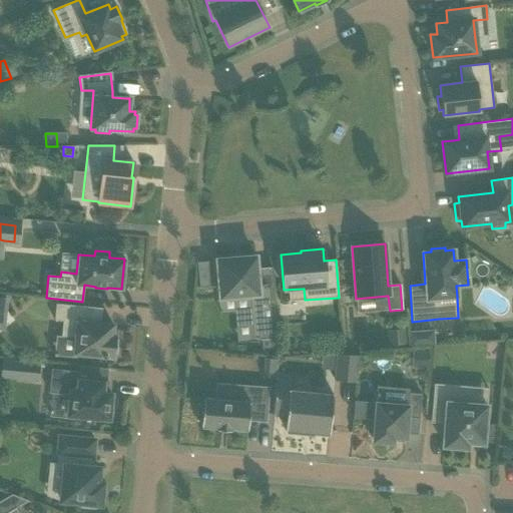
[(241,258),(241,255),(230,257),(230,259),(216,260),(220,298),(249,296),(252,338),(258,337),(258,340),(275,339),(271,268),(257,269),(255,257),(241,258)]
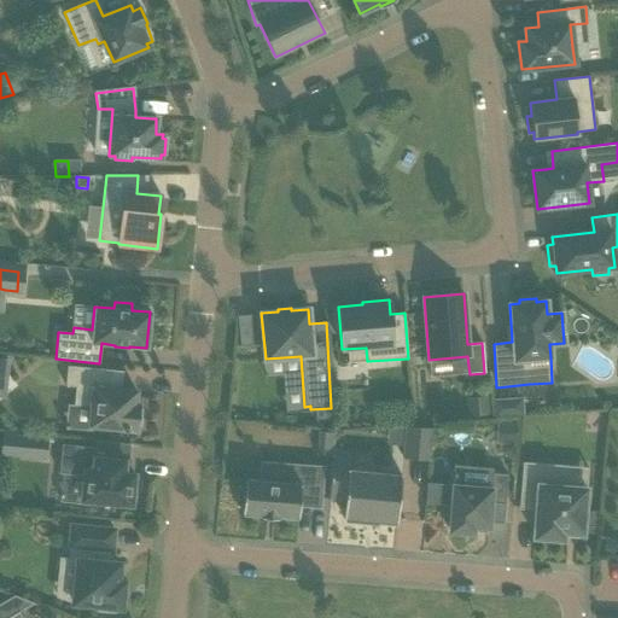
[(76,388),(75,406),(91,408),(89,426),(123,429),(123,430),(127,431),(128,430),(136,430),(136,425),(139,426),(141,409),(138,409),(139,404),(134,404),(135,391),(111,389),(114,371),(68,366),(65,386),(76,388)]
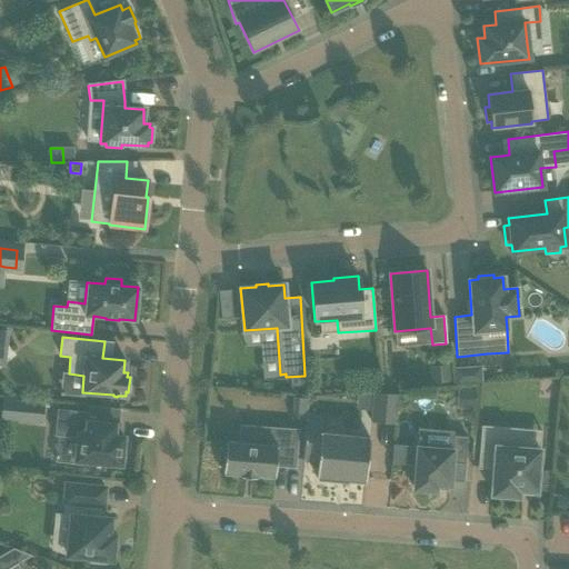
[(450,365),(428,367),(430,385),(452,382),(450,365)]
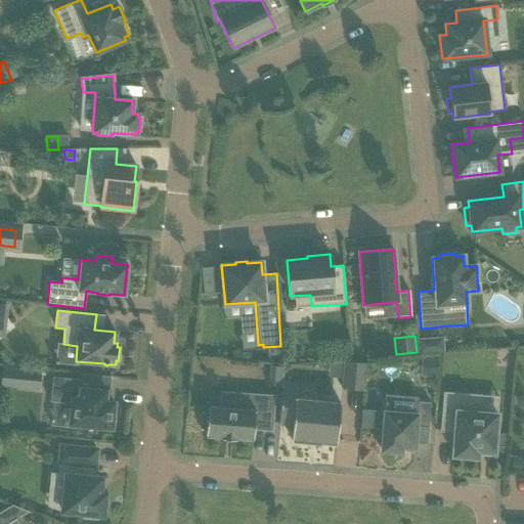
[(418,339),(419,354),(442,352),(442,338),(418,339)]
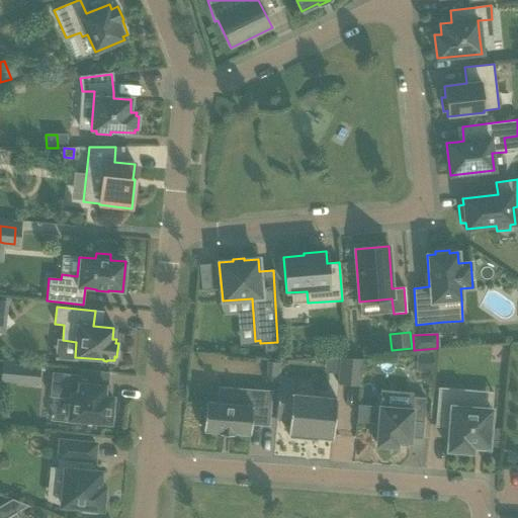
[(273,343),(264,344),(264,352),(274,351),(273,343)]
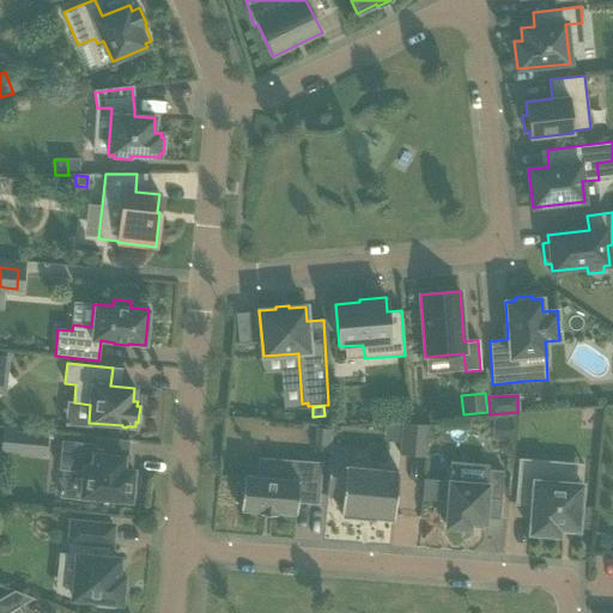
[(501,420),(499,439),(513,441),(514,422),(501,420)]
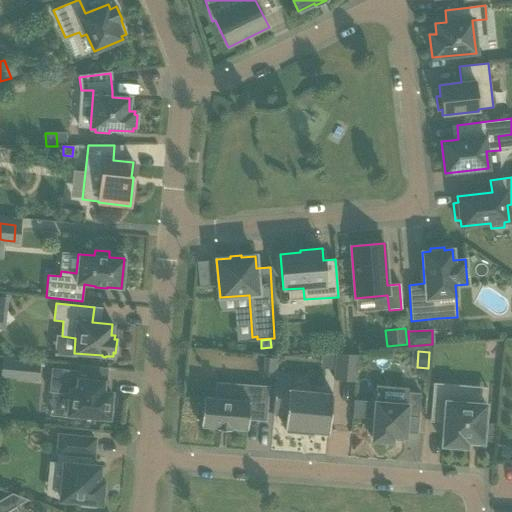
[(355,382),(358,355),(336,353),(333,380),(355,382)]
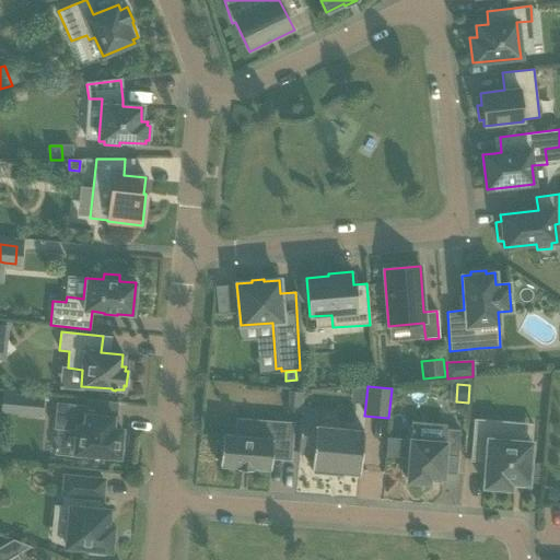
[(301,415),(301,413),(303,393),(289,392),(287,413),(301,415)]
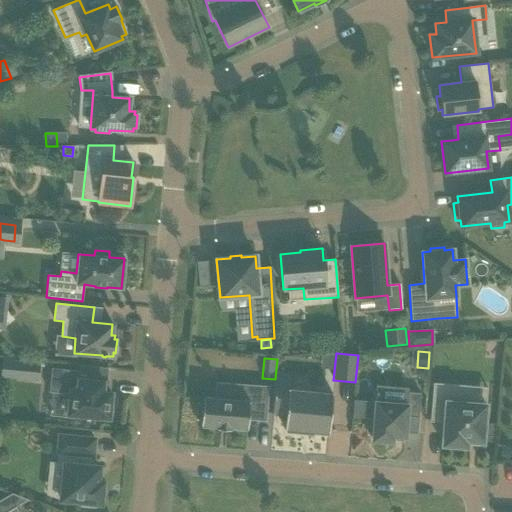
[(0,377),(32,380),(34,363),(2,360),(0,377)]
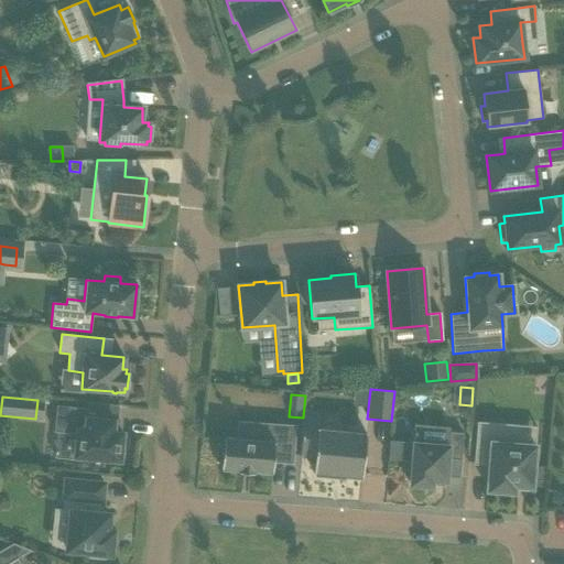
[(125,444),(121,444),(122,433),(112,432),(114,421),(87,418),(88,409),(56,405),(54,432),(76,434),(74,459),(95,462),(95,459),(120,462),(120,457),(123,458),(125,444)]
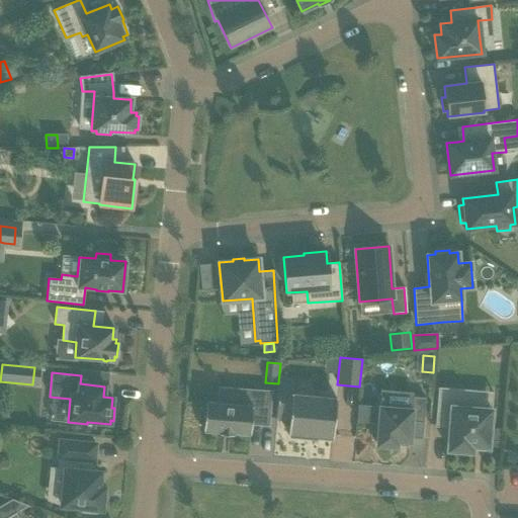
[(304,436),(332,439),(336,399),(292,395),(293,384),(278,382),(278,383),(275,420),(288,421),(287,434),(289,435),(289,438),(304,439),(304,436)]
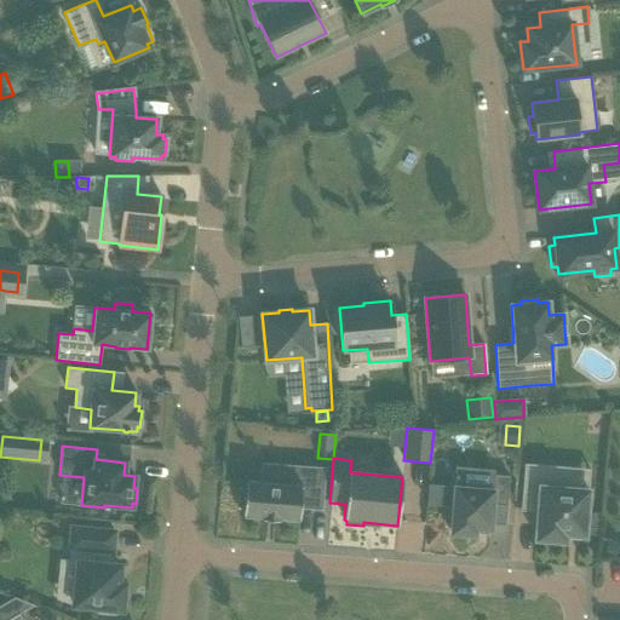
[(584,537),(587,491),(567,488),(568,468),(524,464),(521,511),(538,512),(535,539),(564,541),(564,534),(584,537)]
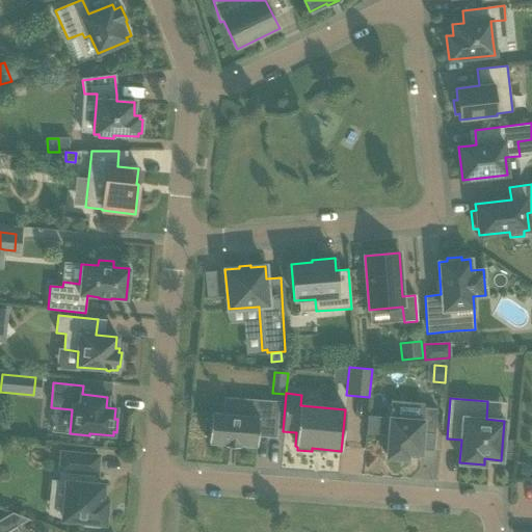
[(275,437),(278,403),(259,401),(258,411),(223,409),(223,415),(210,414),(210,419),(205,418),(204,436),(209,436),(208,442),(225,444),(225,446),(239,447),(239,445),(257,446),(258,435),(275,437)]
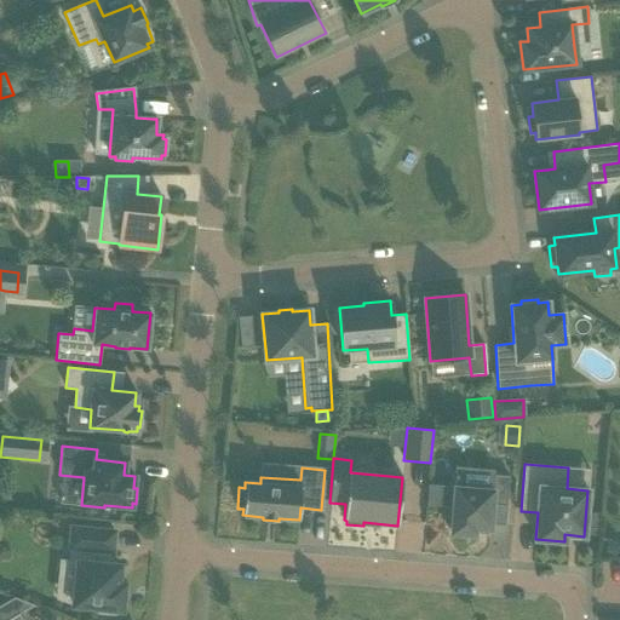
[(429,486),(426,505),(453,507),(452,510),(447,510),(446,527),(451,527),(451,533),(474,535),(475,528),(491,529),(492,505),(506,506),(509,477),(493,476),(492,491),(454,487),(429,486)]
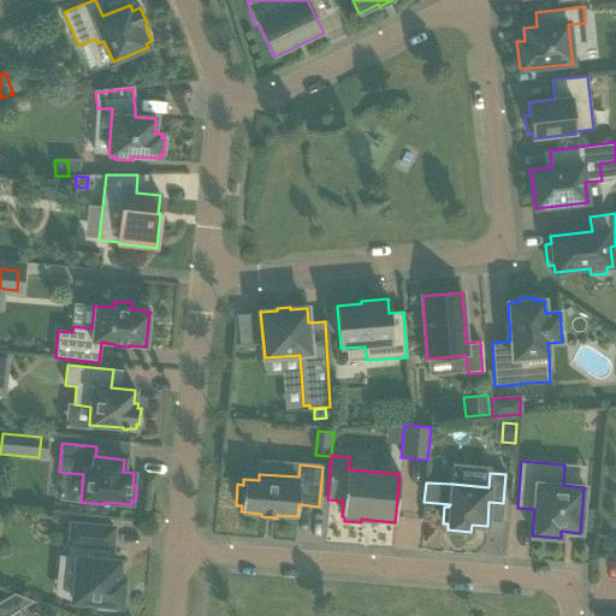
[(585,532),(594,533),(596,510),(585,510),(585,532)]
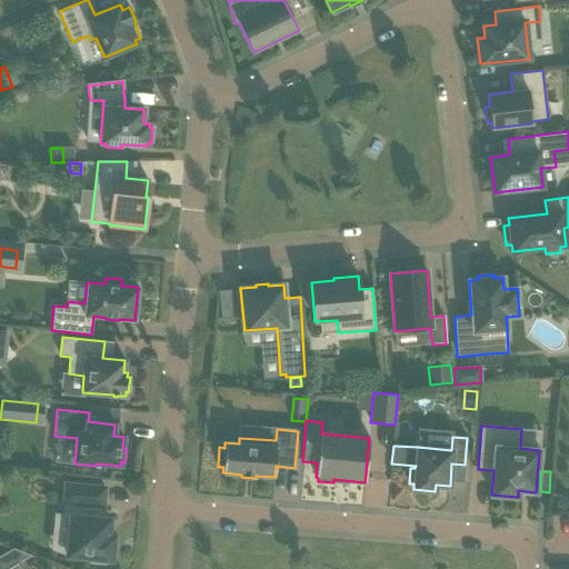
[(106,488),(66,485),(65,502),(69,503),(68,517),(70,517),(67,556),(89,558),(90,562),(105,563),(107,560),(111,560),(113,536),(108,536),(110,519),(100,518),(101,507),(103,507),(106,488)]
